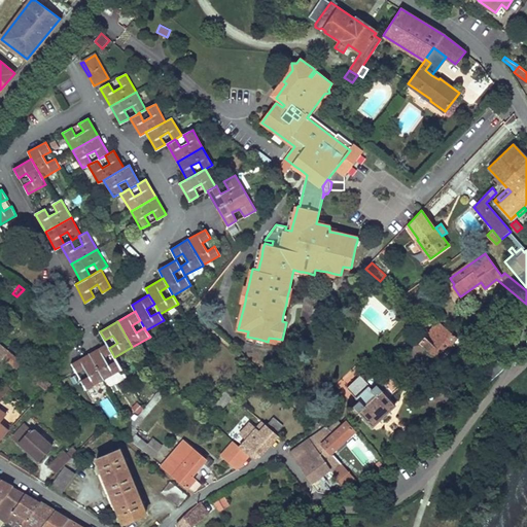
[(458,346),(462,342),(438,321),(419,343),(437,358),(453,342),(458,346)]
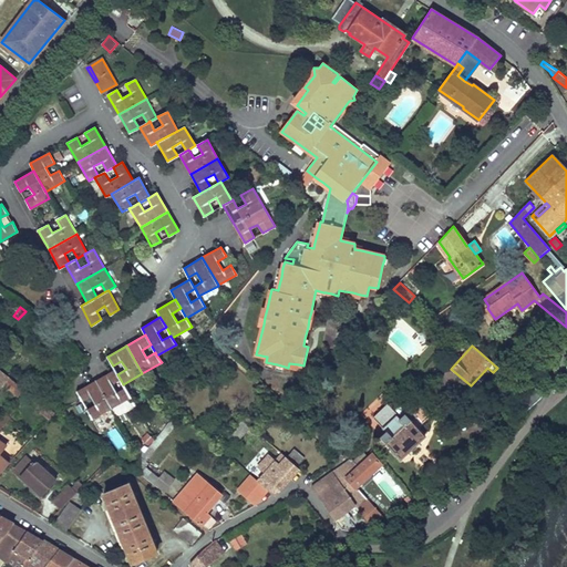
[(117,374),(114,370),(95,381),(112,408),(131,398),(125,388),(116,392),(112,384),(121,380),(117,374)]
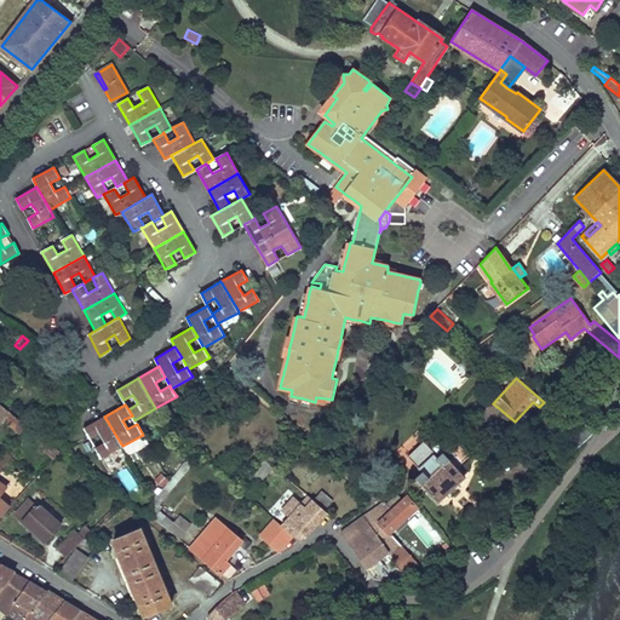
[(21,435),(27,426),(4,407),(0,412),(0,424),(0,425),(4,420),(21,435)]
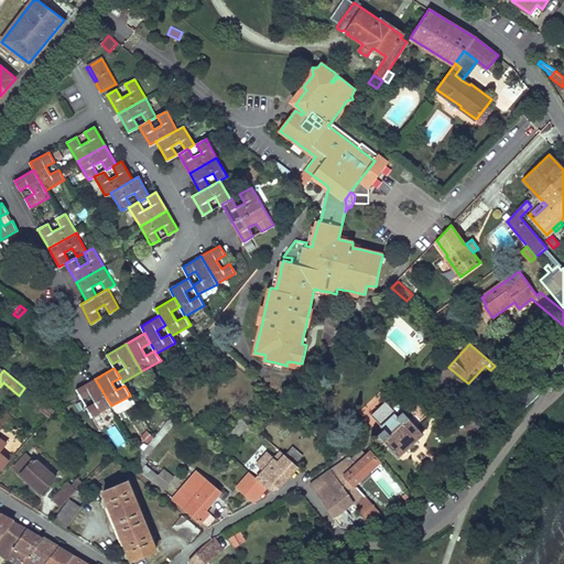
[(91,416),(111,405),(95,379),(76,389),(80,399),(90,393),(96,402),(87,408),(91,416)]
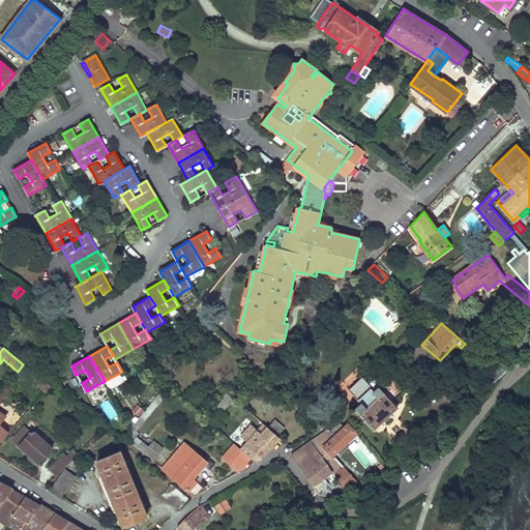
[(356,408),(375,428),(398,407),(390,400),(406,384),(400,381),(393,373),(391,375),(384,382),(378,376),(369,384),(362,377),(349,389),(361,403),(356,408)]
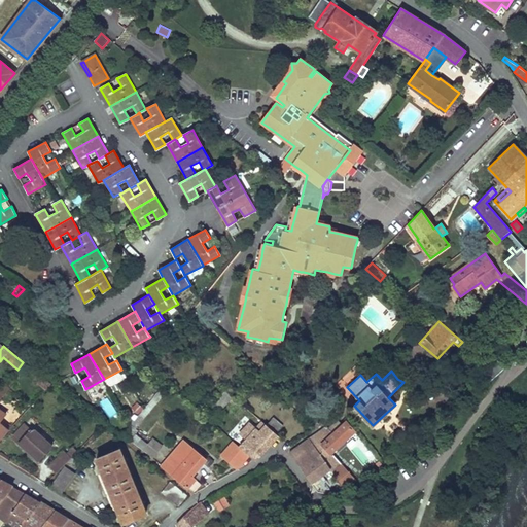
[(46,389),(50,384),(42,377),(38,382),(46,389)]
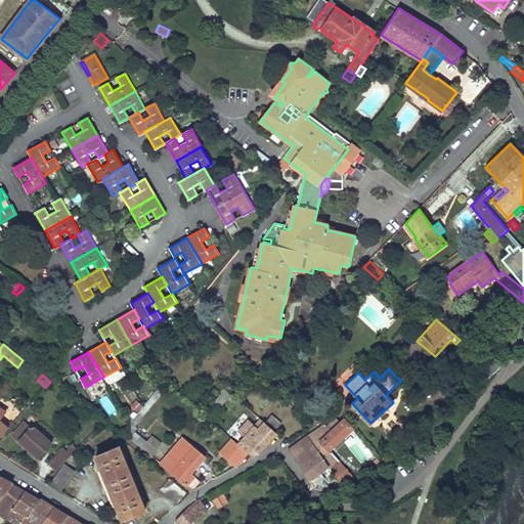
[(0,437),(8,428),(0,422),(0,420),(5,412),(0,408),(0,399),(1,398),(0,396),(9,386),(4,382),(0,386),(0,437)]
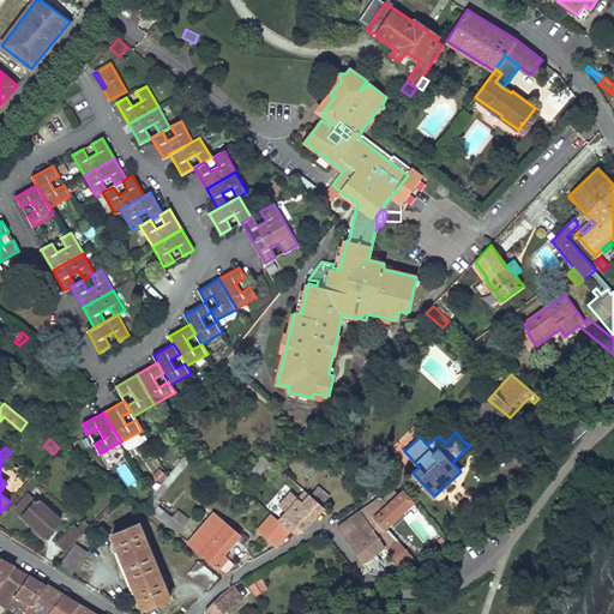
[(239,485),(241,487),(254,471),(258,475),(270,461),(262,455),(257,461),(239,485)]
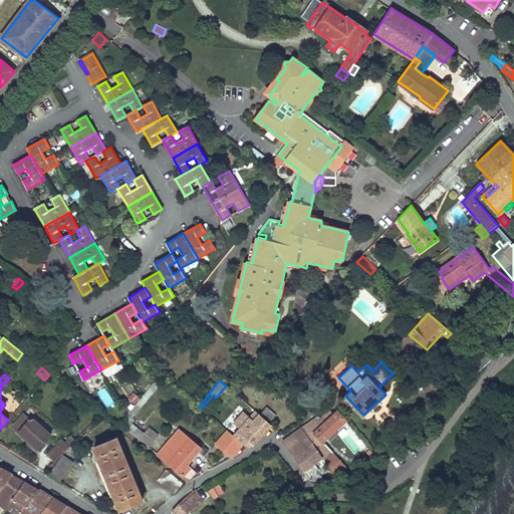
[(107,407),(114,403),(105,387),(98,392),(107,407)]
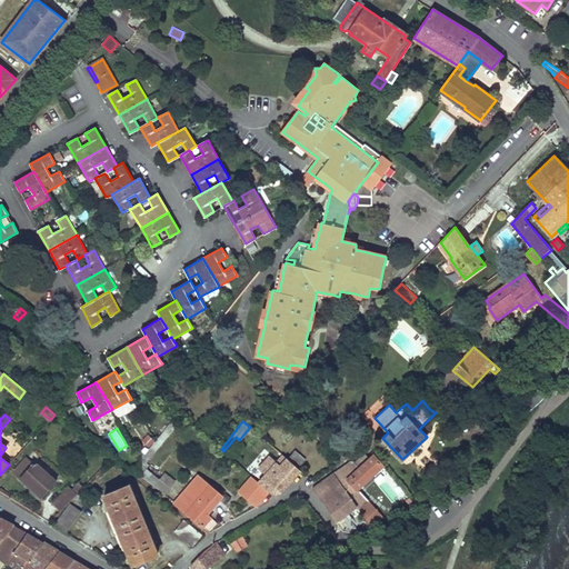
[(290,446),(259,482),(269,491),(275,497),(280,493),(301,471),(298,468),(288,459),(292,452),(295,450),(290,446)]
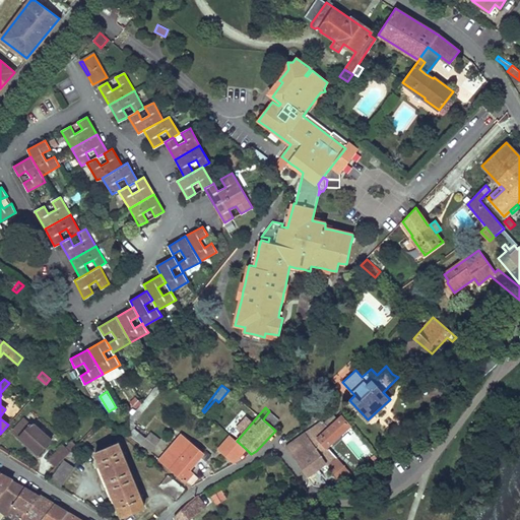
[(263,419),(272,428),(277,421),(267,413),(263,419)]
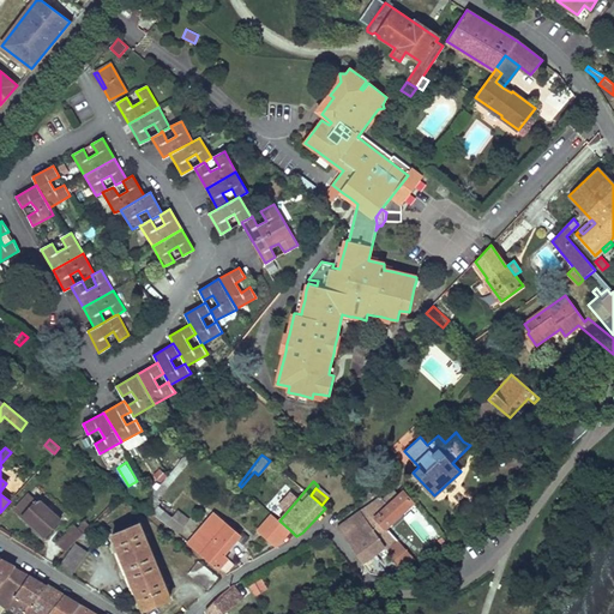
[(414,503),(404,491),(389,505),(380,498),(350,518),(362,537),(350,546),(355,552),(367,545),(374,554),(386,546),(385,545),(395,536),(387,525),(414,503)]
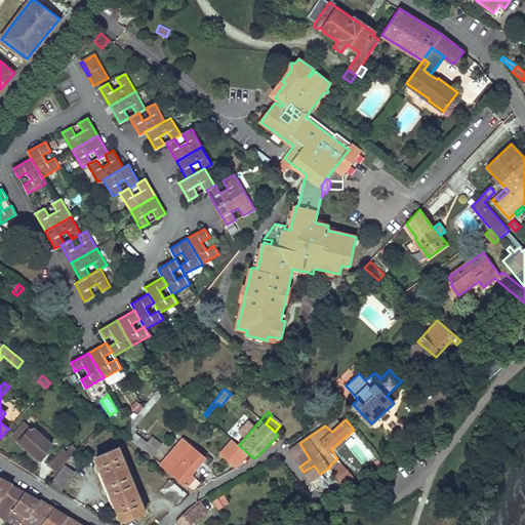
[(13,436),(39,459),(52,445),(34,429),(33,431),(25,423),(13,436)]
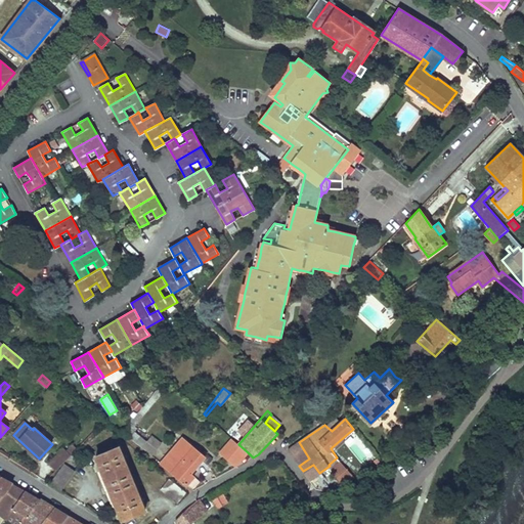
[(143,449),(151,456),(161,445),(151,439),(143,449)]
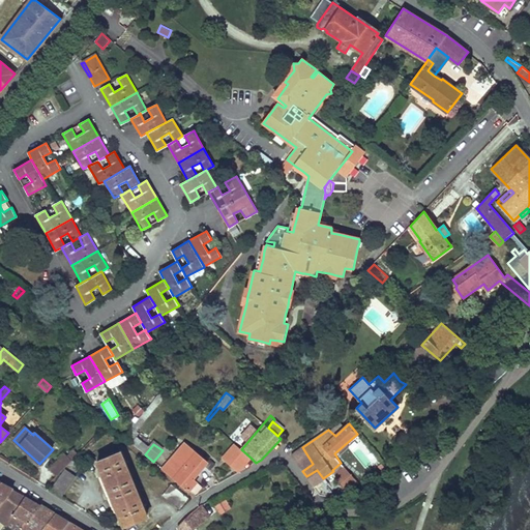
[(163,470),(195,496),(203,487),(193,479),(206,461),(184,444),(163,470)]
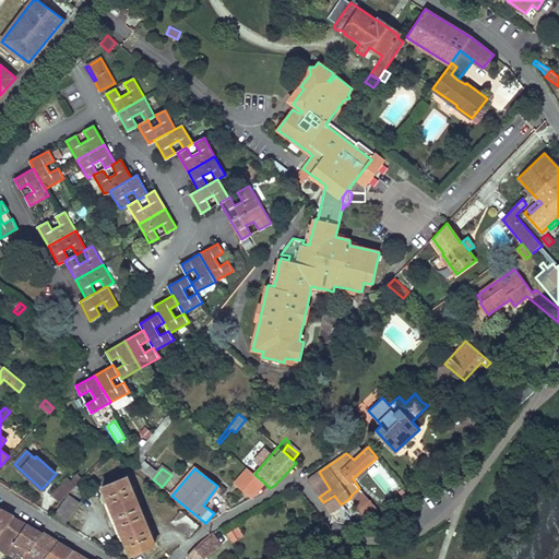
[(254,492),(264,483),(254,474),(252,472),(240,486),(244,489),(247,486),(254,492)]
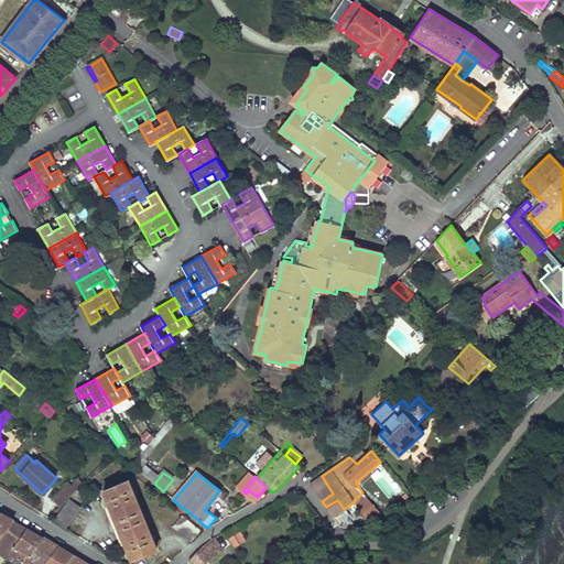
[(333,494),(322,476),(311,484),(322,501),(333,494)]
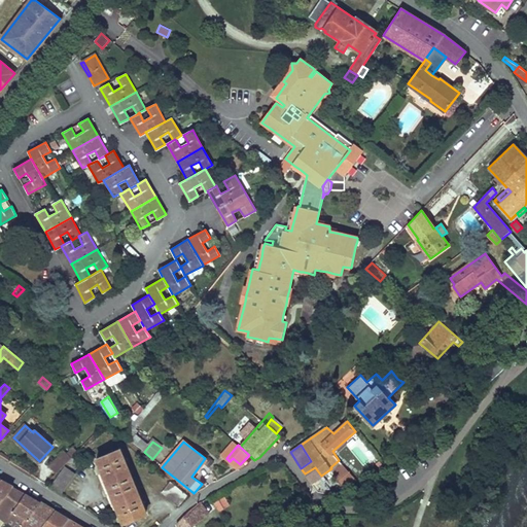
[(72,458),(78,452),(74,448),(67,454),(64,452),(50,466),(57,473),(68,461),(72,458)]
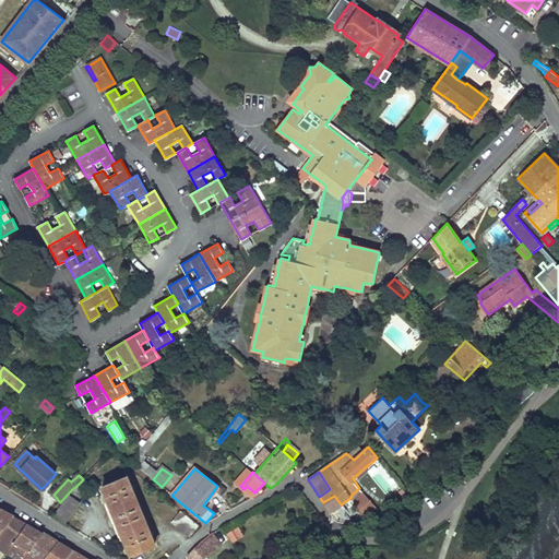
[(130,555),(154,545),(128,477),(103,487),(108,502),(106,502),(121,542),(125,539),(130,555)]
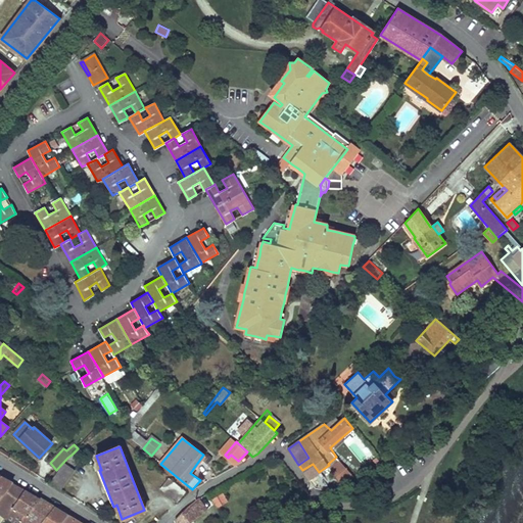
[(252,457),(247,452),(238,461),(241,464),(252,457)]
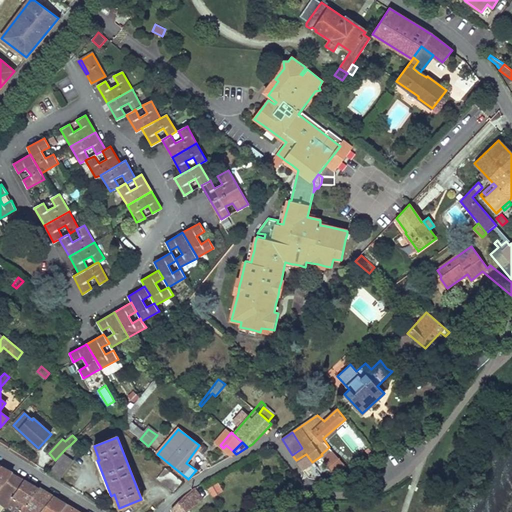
[(70,445),(66,448),(73,454),(76,451),(70,445)]
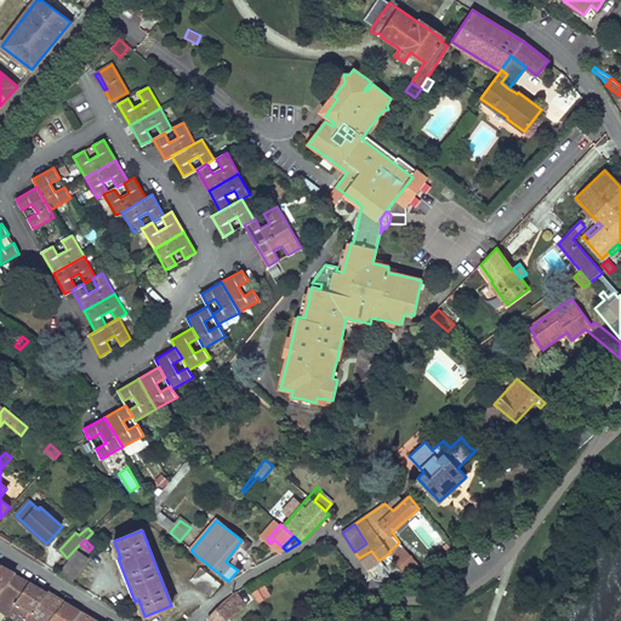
[(399,542),(389,551),(391,552),(391,553),(402,545),(399,542)]
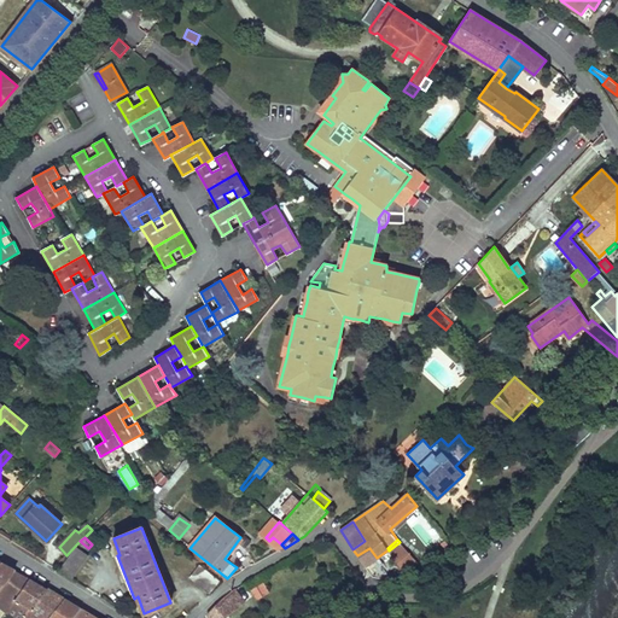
[(88,555),(76,547),(60,569),(73,577),(88,555)]
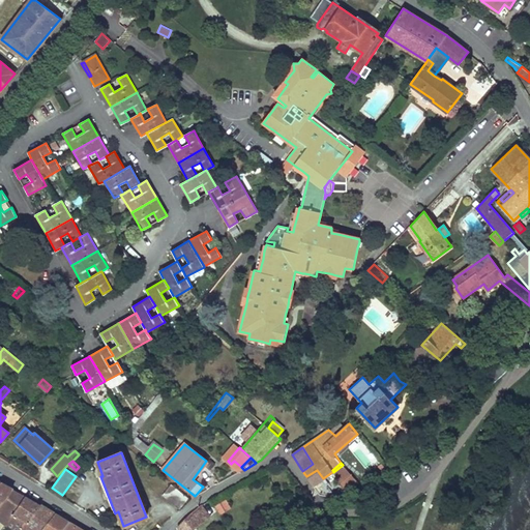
[(323,478),(317,470),(306,476),(319,495),(331,497),(334,495),(323,478)]
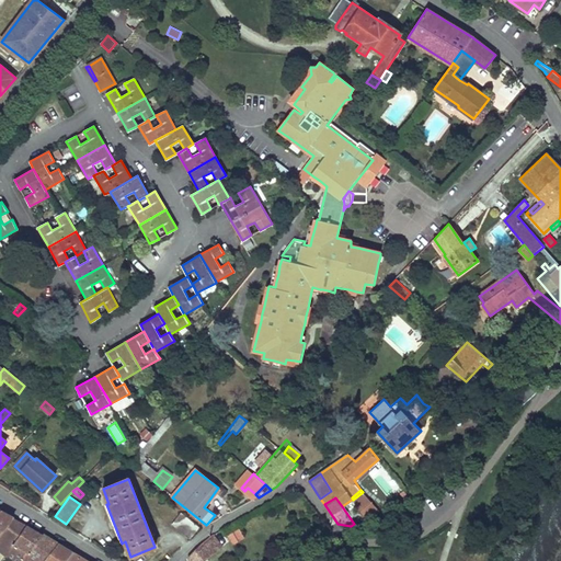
[(0,510),(0,549),(13,560),(87,560),(43,535),(0,510)]
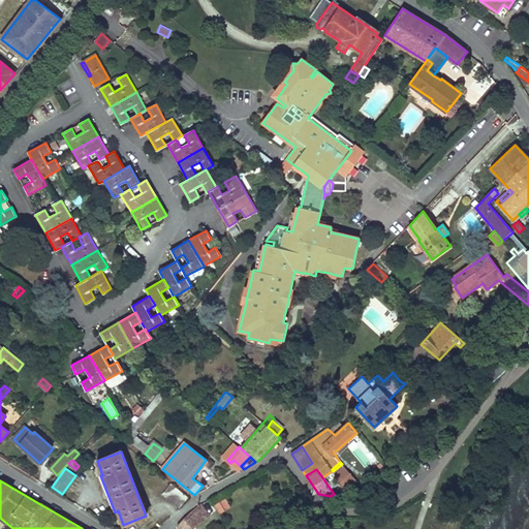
[(179,508),(187,497),(170,485),(162,495),(179,508)]
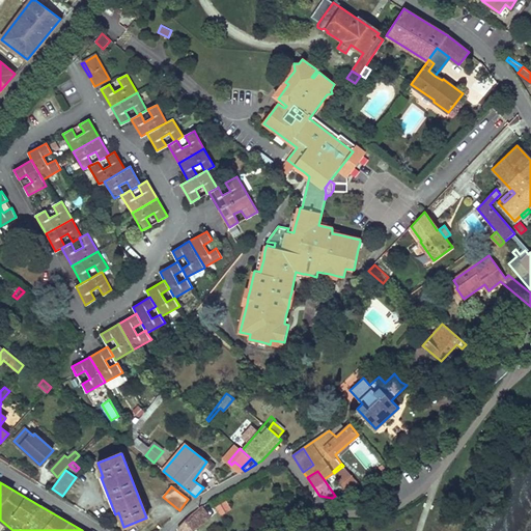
[(215,506),(220,516),(233,509),(227,499),(215,506)]
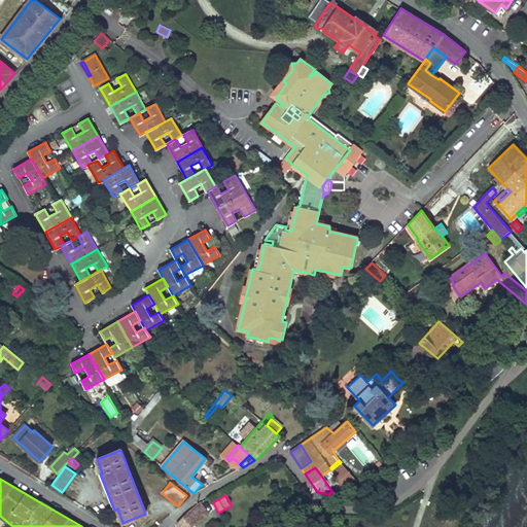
[(191,526),(196,525),(200,521),(191,510),(177,523),(178,526),(191,526)]
